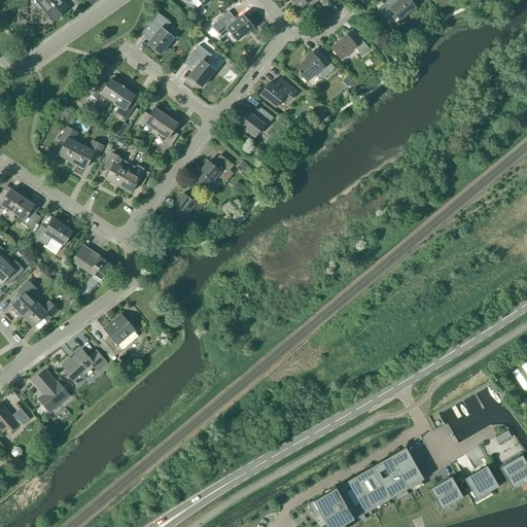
[(33,0),(51,21),(68,7),(62,0),(33,0)]
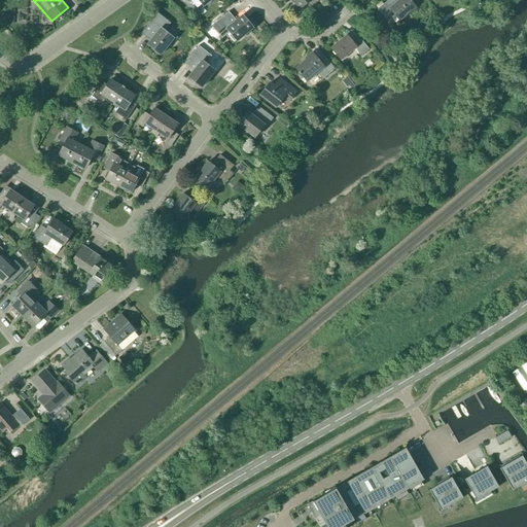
[(290,0),(300,10),(308,3),(312,8),(321,0),(290,0)]
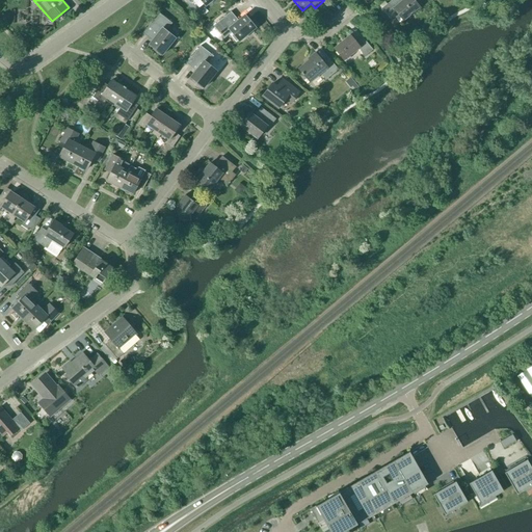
[(420,7),(413,0),(403,0),(400,3),(397,0),(392,0),(381,9),(390,20),(397,14),(403,21),(420,7)]
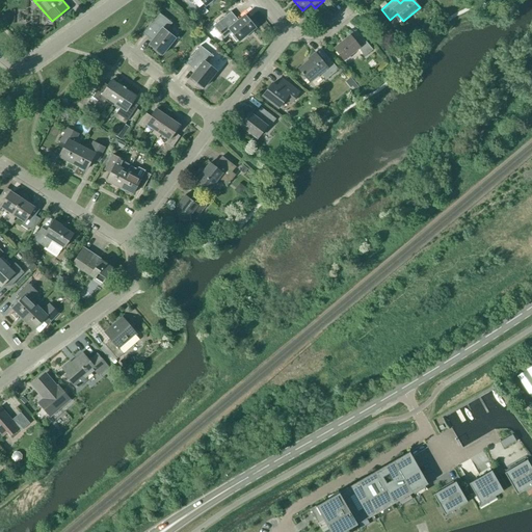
[(238,21),(231,11),(213,26),(223,40),(232,32),(238,41),(243,36),(244,37),(256,28),(244,16),(238,21)]
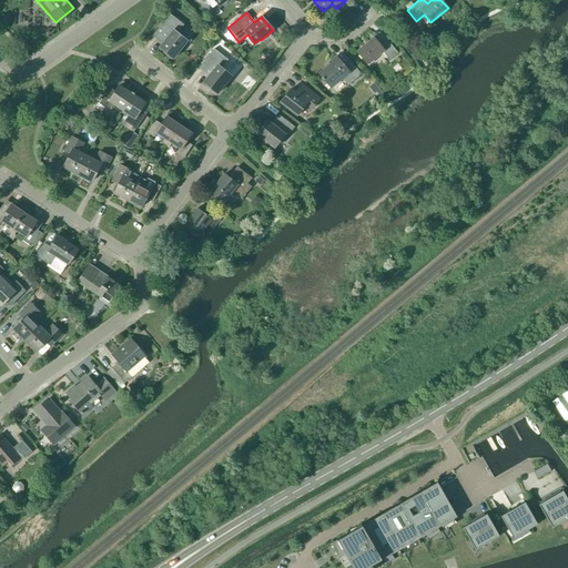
[(173,59),(182,47),(181,47),(185,41),(176,33),(184,26),(170,14),(154,33),(164,41),(159,48),(173,59)]
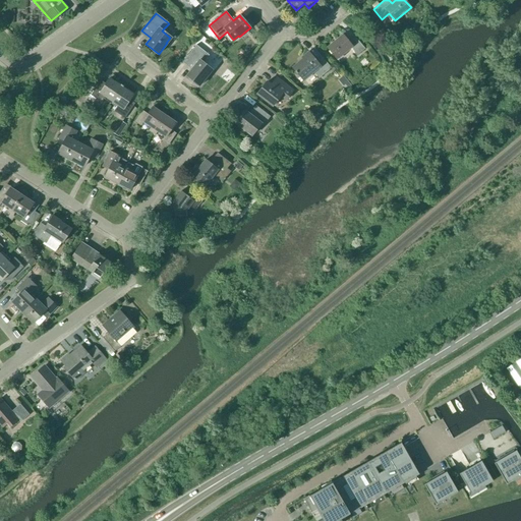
[(201,25),(197,30),(206,37),(209,33),(201,25)]
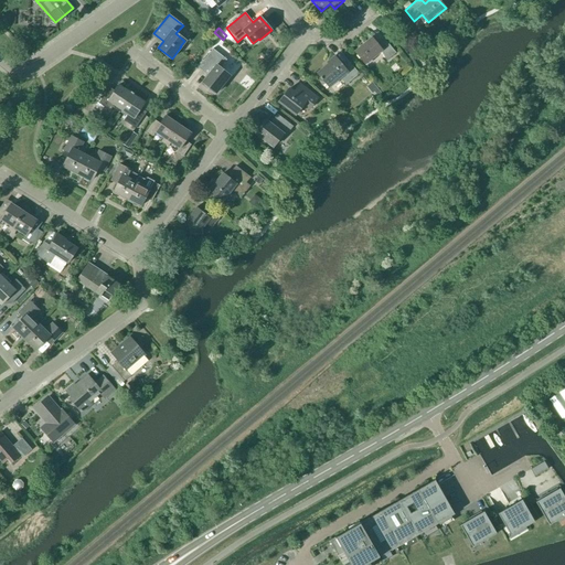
[(377,45),(372,38),(354,52),(365,64),(380,52),(386,61),(396,53),(385,40),(377,45)]
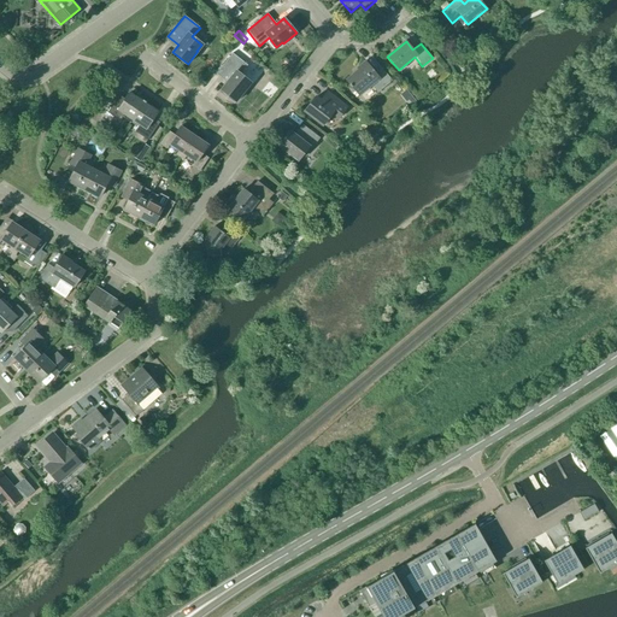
[(236,103),(246,89),(245,88),(250,82),(240,75),(247,65),(233,53),(216,75),(227,83),(221,90),(236,103)]
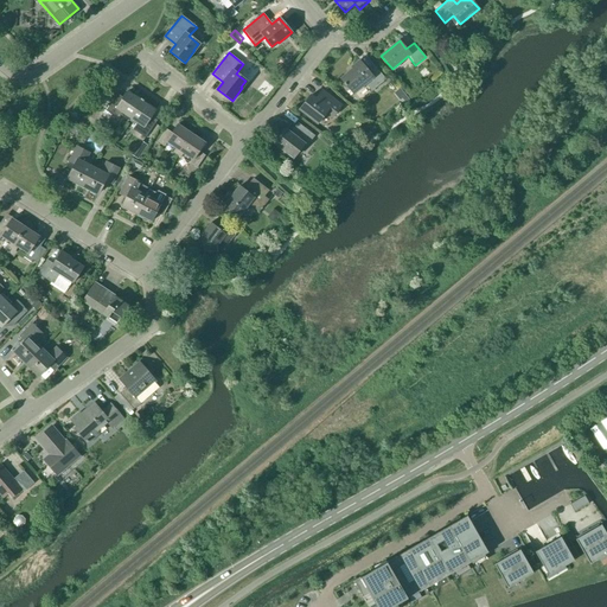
[(369,72),(359,61),(352,68),(353,69),(340,80),(352,94),(365,84),(371,91),(385,80),(375,68),(369,72)]
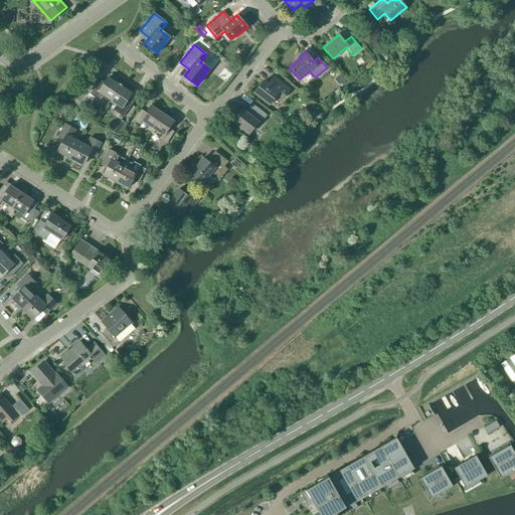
[(110,101),(121,86),(109,77),(105,83),(100,79),(90,95),(100,102),(104,97),(110,101)]
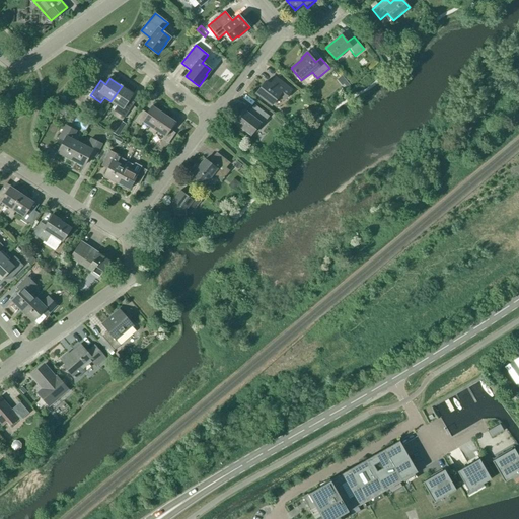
[(292,91),(277,79),(272,87),(266,82),(256,94),(272,105),(280,95),(285,99),(292,91)]
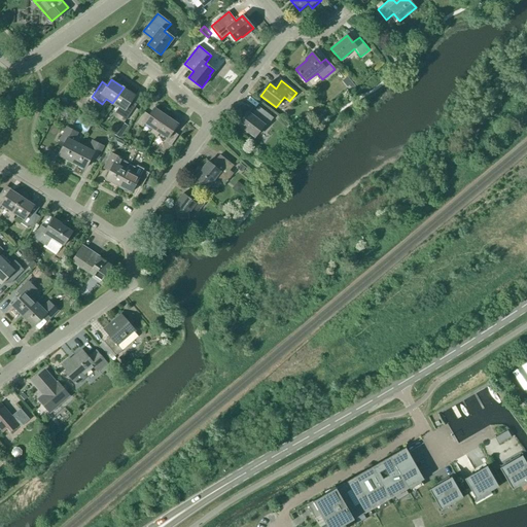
[(124,88),(112,103),(119,107),(115,113),(126,120),(137,105),(131,101),(135,96),(124,88)]
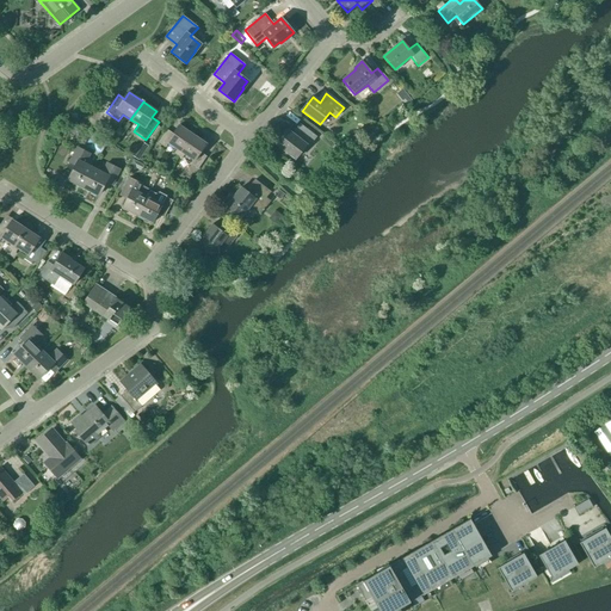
[(8,121),(13,115),(8,111),(4,117),(8,121)]
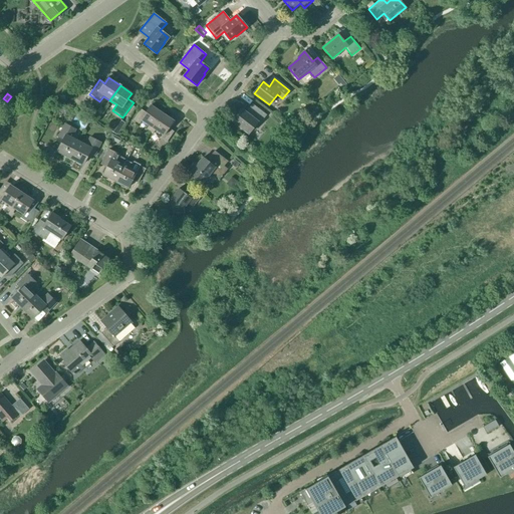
[(266,115),(252,104),(246,112),(241,109),(232,121),(248,135),(260,118),(262,120),(266,115)]
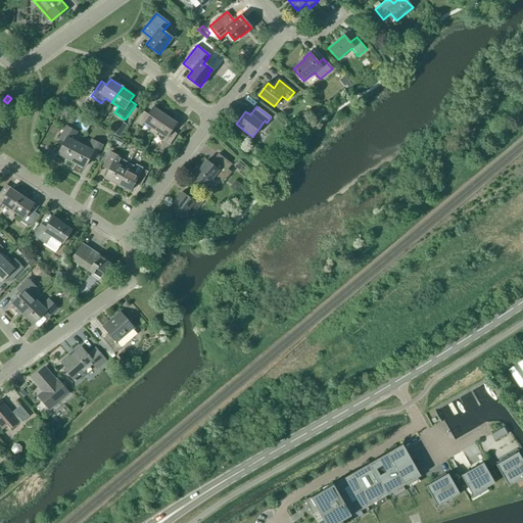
[(152,134),(164,115),(153,107),(148,114),(143,111),(135,123),(142,127),(144,123),(151,128),(149,132),(152,134)]
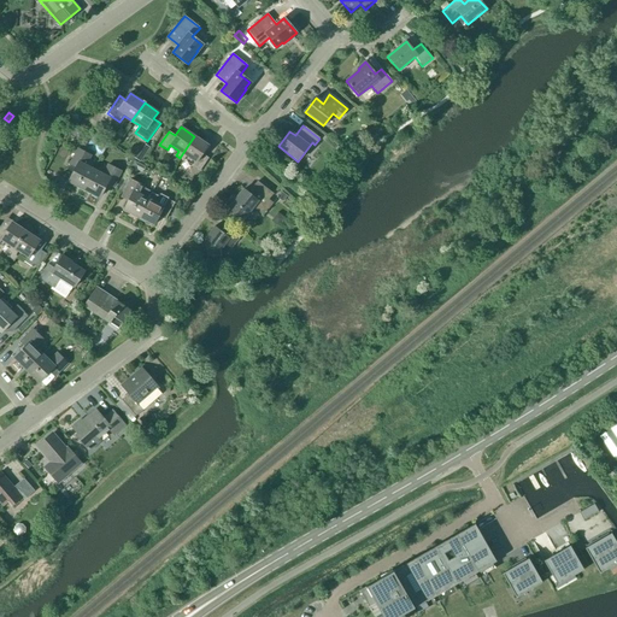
[(194,136),(180,158),(183,160),(187,156),(195,162),(193,166),(200,171),(209,158),(203,154),(209,146),(194,136)]
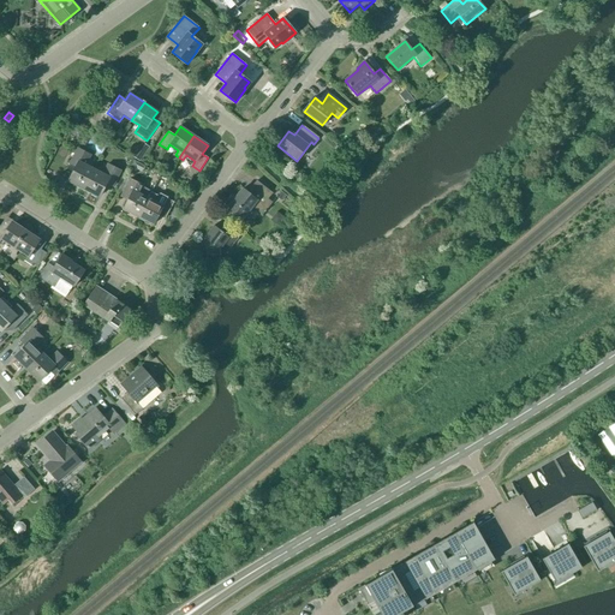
[(143,143),(133,157),(139,161),(149,148),(143,143)]
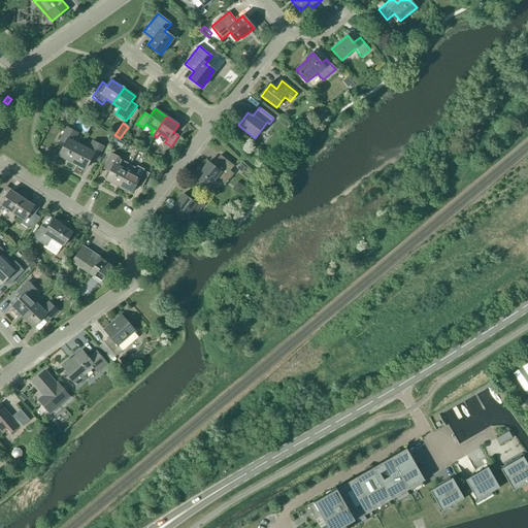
[(72,163),(80,146),(73,142),(77,133),(67,128),(60,141),(65,144),(59,156),(72,163)]
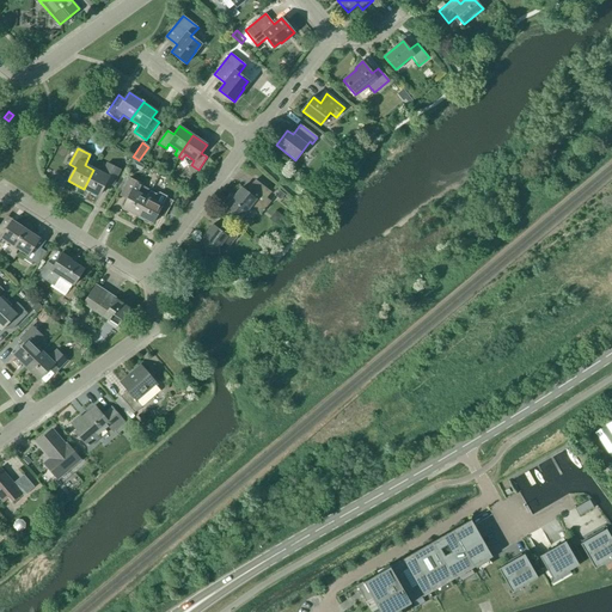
[(144,165),(134,159),(128,170),(133,173),(136,167),(141,170),(144,165)]
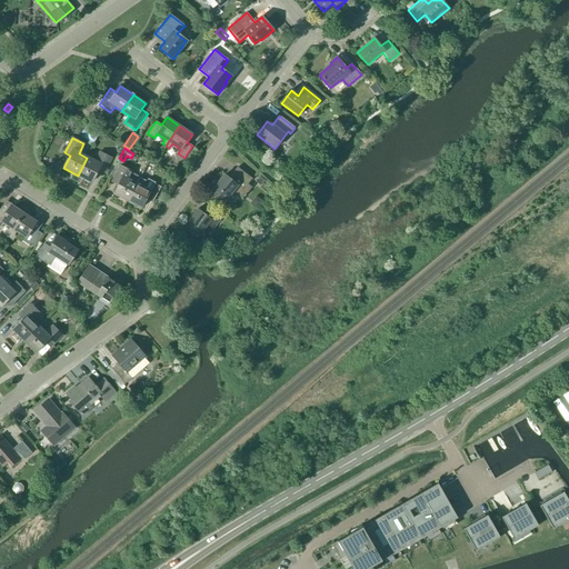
[(87,158),(78,176),(91,182),(98,170),(105,173),(112,159),(100,152),(95,161),(87,158)]
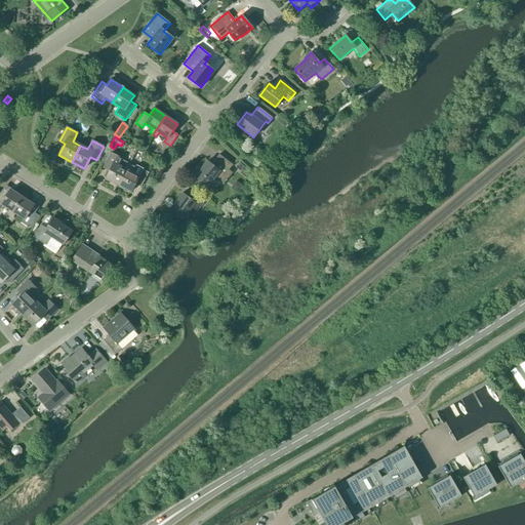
[(106,178),(118,186),(129,164),(124,161),(124,160),(111,153),(106,165),(111,168),(106,178)]
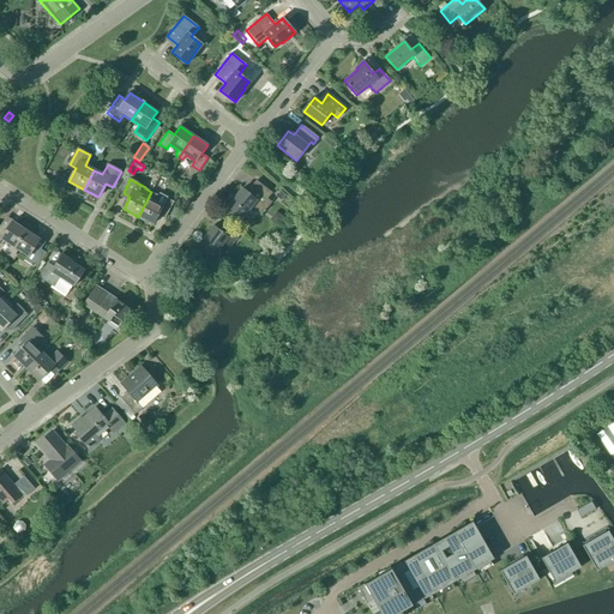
[(272,193),(256,181),(247,192),(242,188),(228,208),(229,209),(227,211),(234,217),(236,215),(242,220),(252,206),(263,215),(271,203),(268,199),(272,193)]
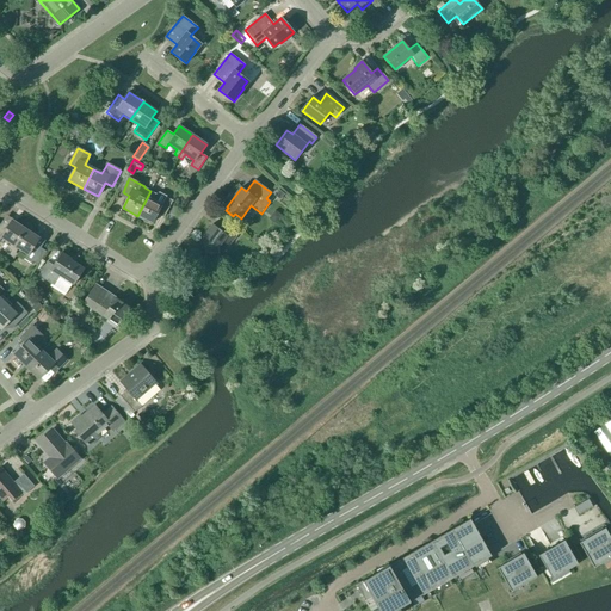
[(284,195),(278,190),(273,196),(279,201),(284,195)]
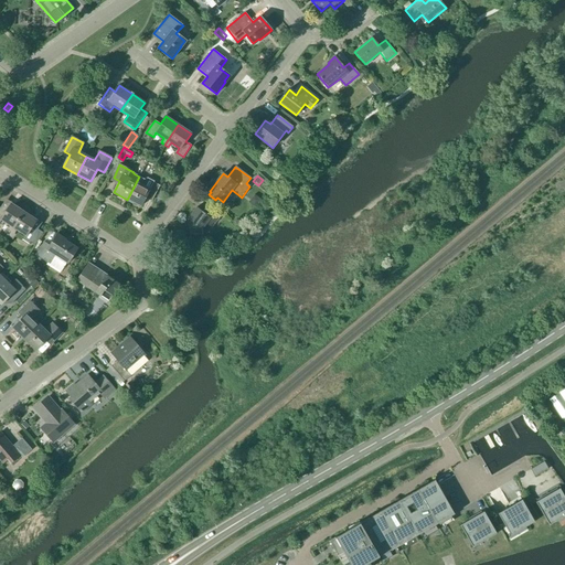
[(139,177),(127,200),(141,206),(145,199),(151,202),(160,187),(153,183),(155,181),(147,178),(146,180),(139,177)]
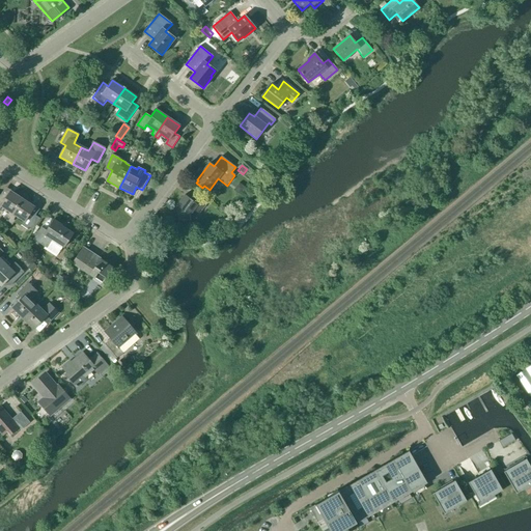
[(239,195),(245,187),(240,183),(233,191),(239,195)]
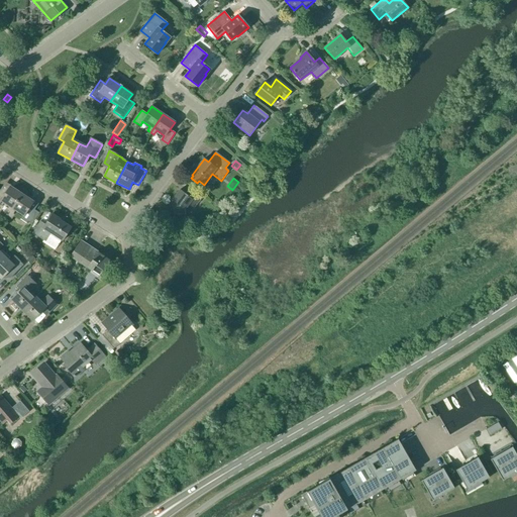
[(10,212),(21,194),(10,187),(5,194),(0,191),(0,190),(0,203),(1,202),(9,207),(6,210),(9,212),(10,212)]
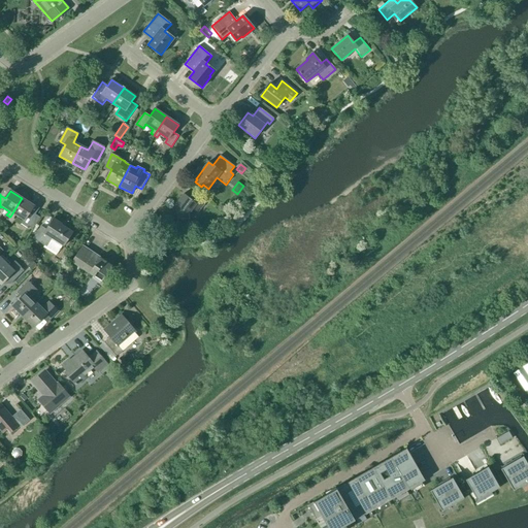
[(192,200),(184,194),(175,204),(177,220),(189,219),(189,215),(192,209),(197,213),(205,203),(196,195),(192,200)]
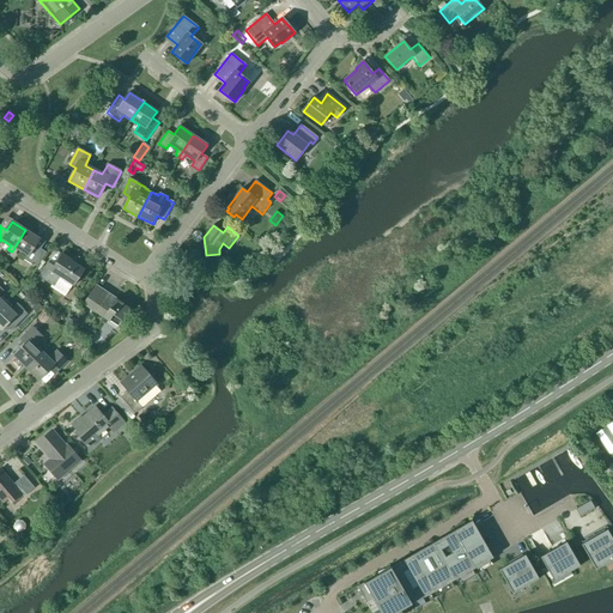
[(12,252),(11,252),(8,256),(14,260),(17,255),(16,254),(18,250),(28,256),(24,260),(31,265),(34,262),(38,266),(47,253),(41,249),(44,244),(38,241),(40,240),(25,230),(12,252)]
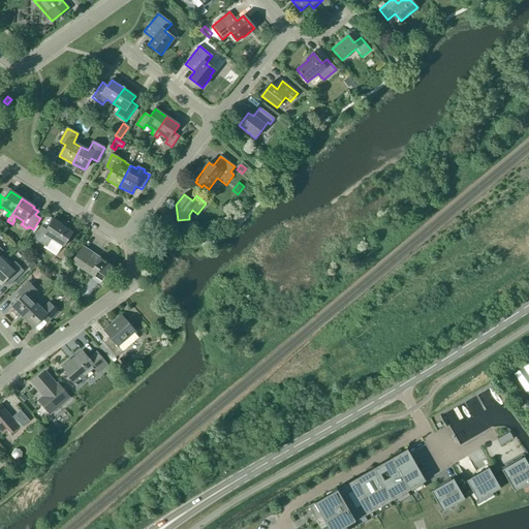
[(64,229),(60,226),(61,224),(54,219),(47,230),(41,227),(33,239),(57,254),(62,246),(64,247),(72,232),(65,228),(64,229)]
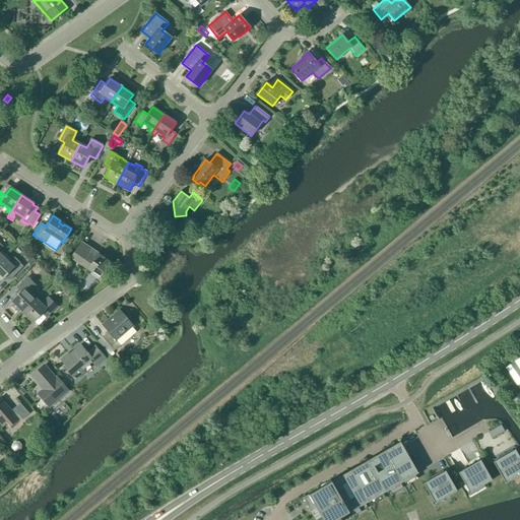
[(101,277),(111,262),(80,243),(70,258),(101,277)]
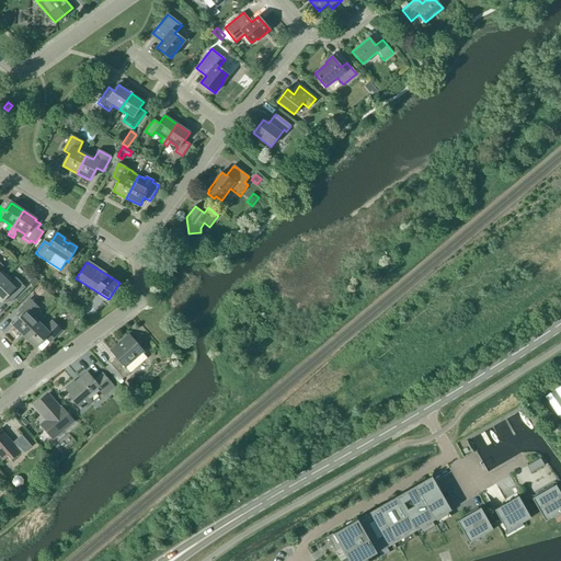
[(34,277),(29,283),(34,287),(39,282),(34,277)]
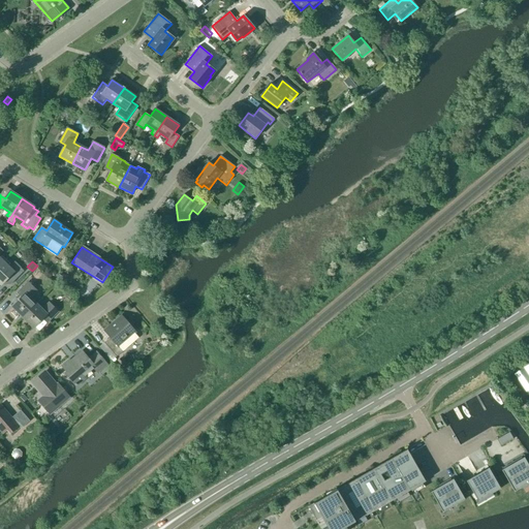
[(4,262),(0,266),(0,283),(2,285),(6,281),(11,285),(24,272),(14,262),(10,268),(4,262)]
